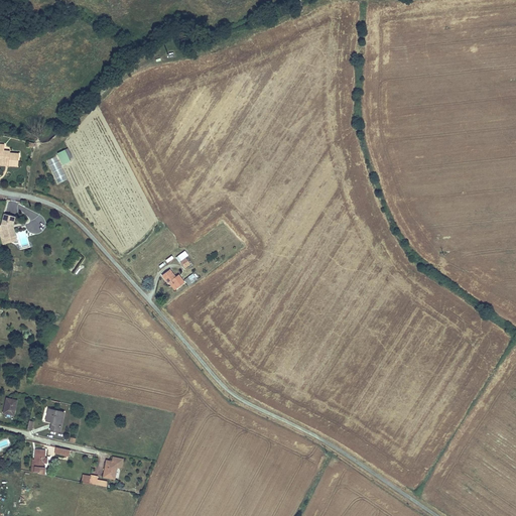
[(0,160),(8,162),(8,165),(18,166),(19,154),(10,153),(10,151),(4,150),(4,148),(0,147),(0,160)]
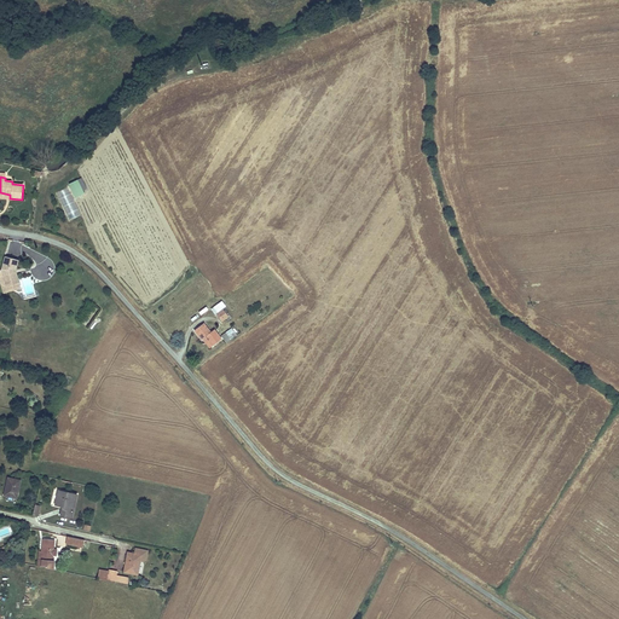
[(68,183),(75,197),(85,192),(77,178),(68,183)]
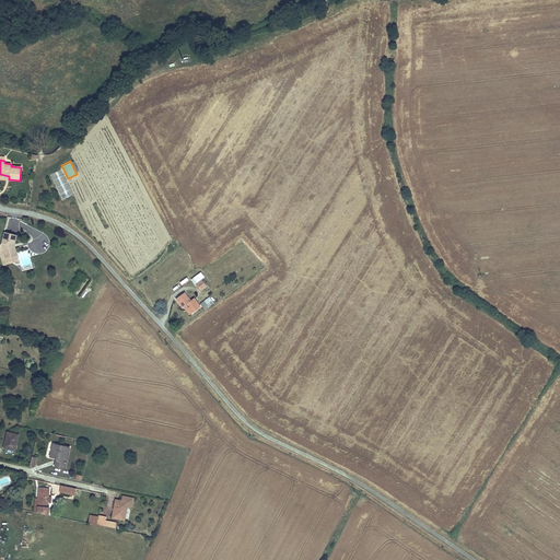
[(63,199),(73,195),(61,170),(51,174),(63,199)]
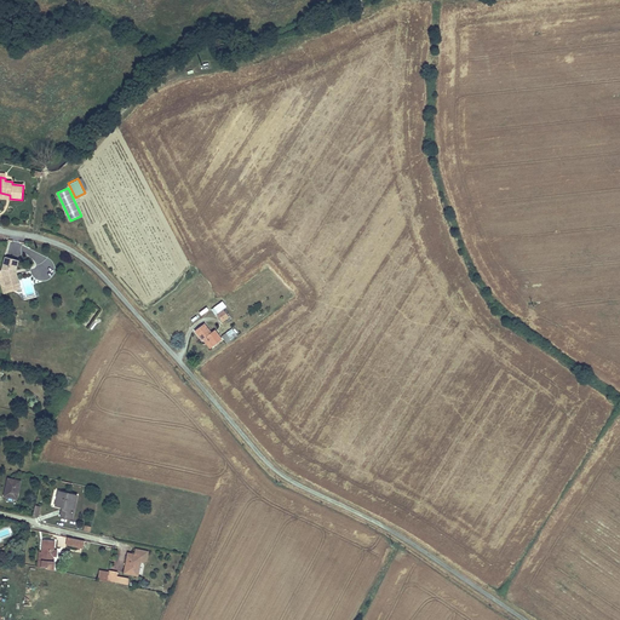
[(13,275),(15,270),(17,260),(4,257),(1,270),(5,283),(15,281),(13,275)]
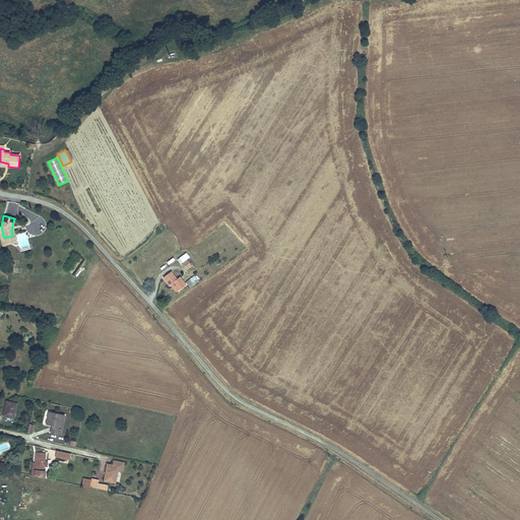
[(12,226),(11,231),(12,236),(4,238),(4,241),(15,238),(12,226)]
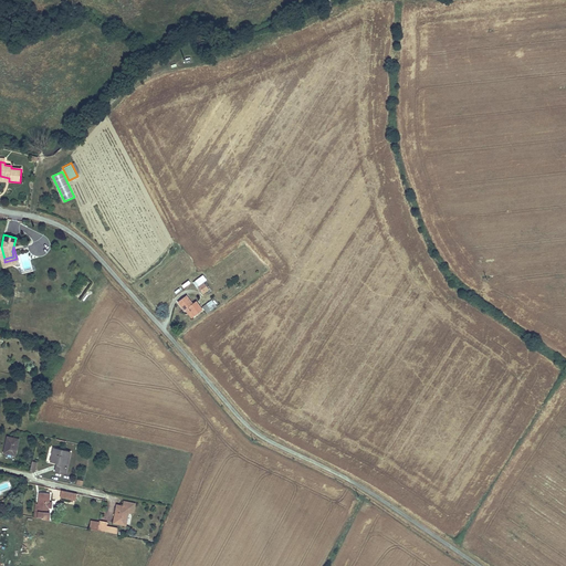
[(21,270),(31,269),(28,253),(21,255),(22,263),(20,264),(21,270)]
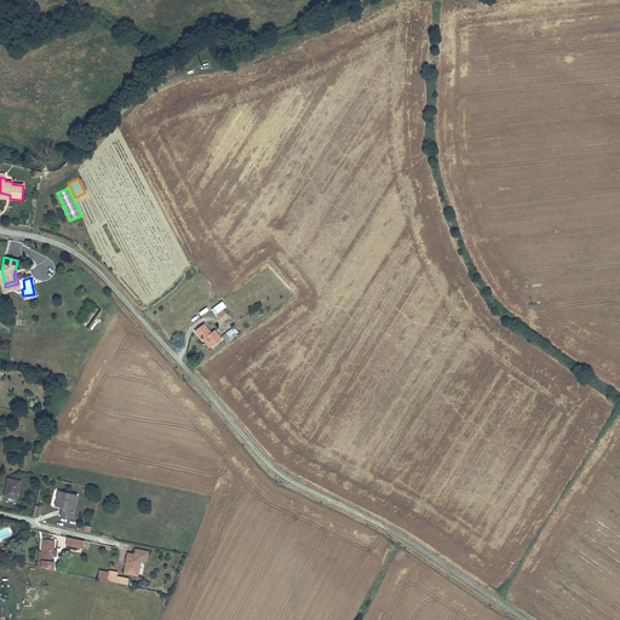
[(222,309),(216,314),(222,320),(227,316),(222,309)]
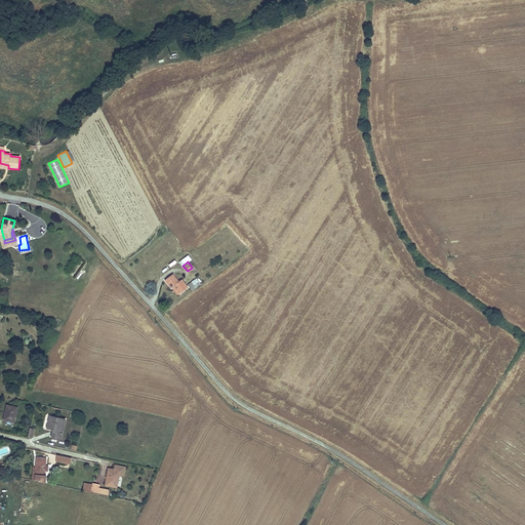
[(171,274),(164,280),(170,287),(172,285),(178,292),(186,286),(180,279),(177,281),(171,274)]
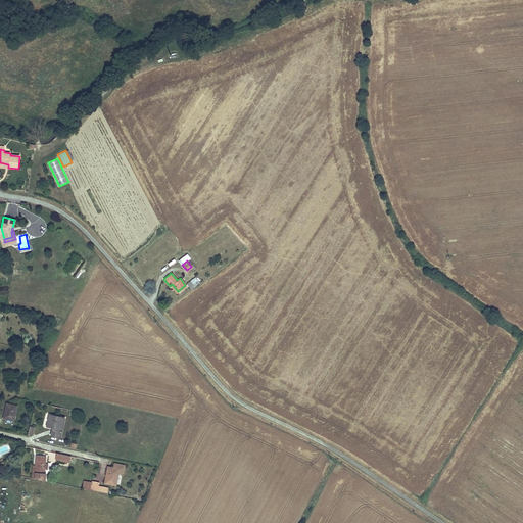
[(197,276),(187,283),(192,289),(201,283),(197,276)]
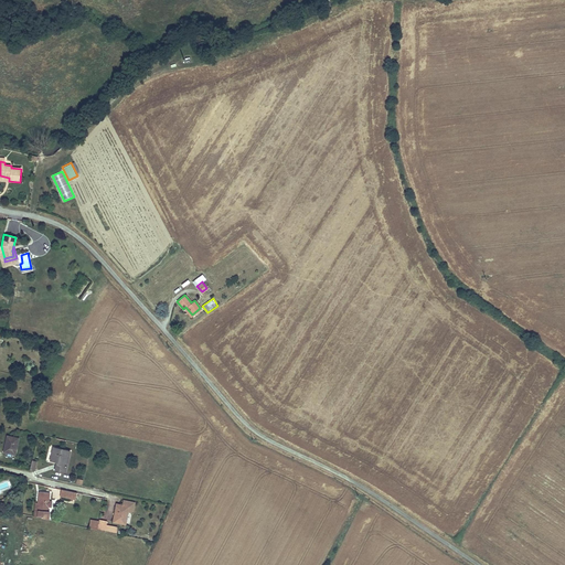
[(4,447),(3,456),(12,457),(17,437),(6,435),(3,446),(4,447)]
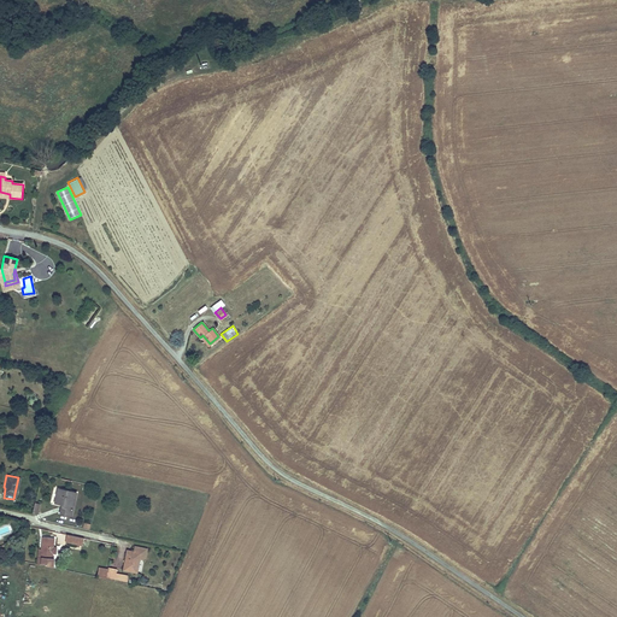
[(57,487),(54,501),(62,503),(60,512),(70,515),(74,491),(57,487)]
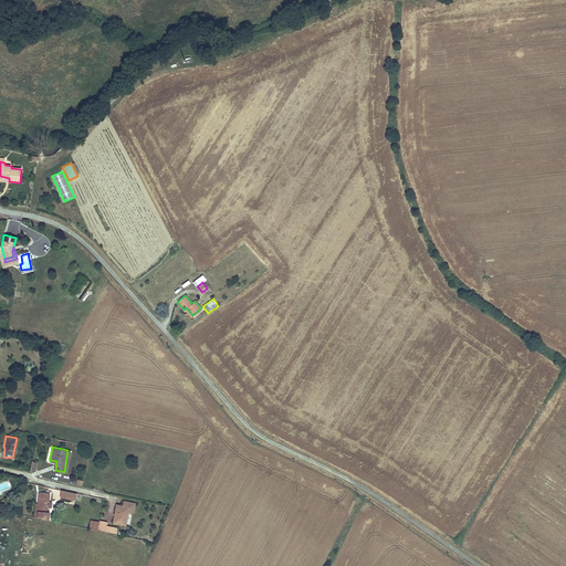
[(39,500),(37,517),(48,520),(49,510),(48,510),(50,492),(40,490),(38,500),(39,500)]
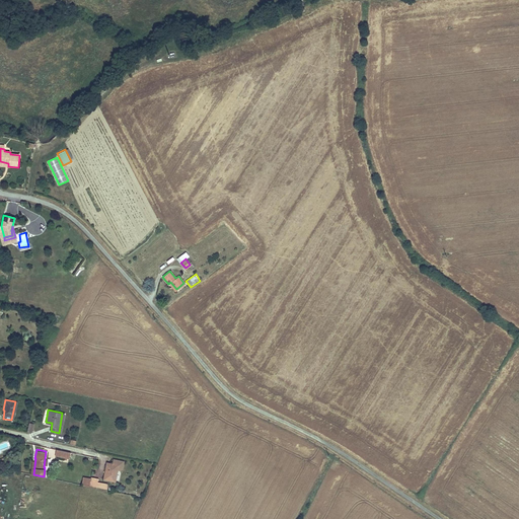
[(70,452),(56,449),(55,454),(69,457),(70,452)]
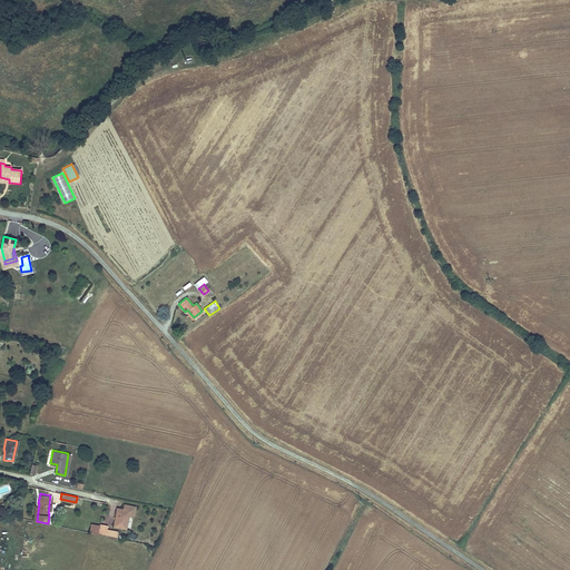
[(118,509),(115,523),(126,526),(129,514),(134,516),(136,504),(125,502),(124,508),(123,508),(123,510),(118,509)]
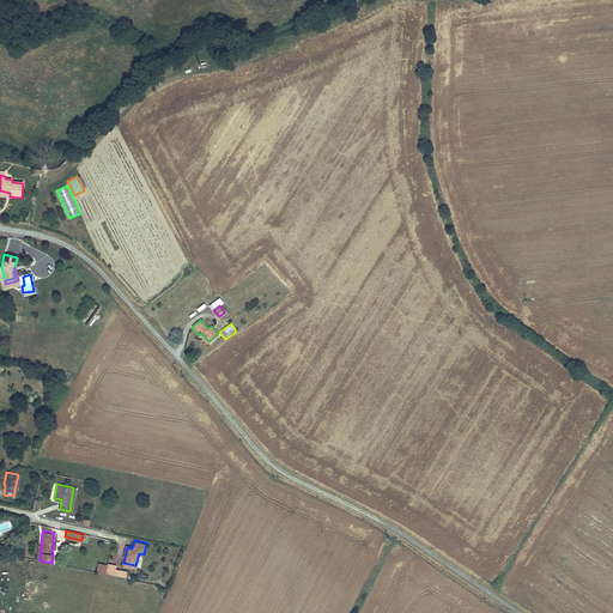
[(95,572),(104,574),(105,564),(97,562),(95,572)]
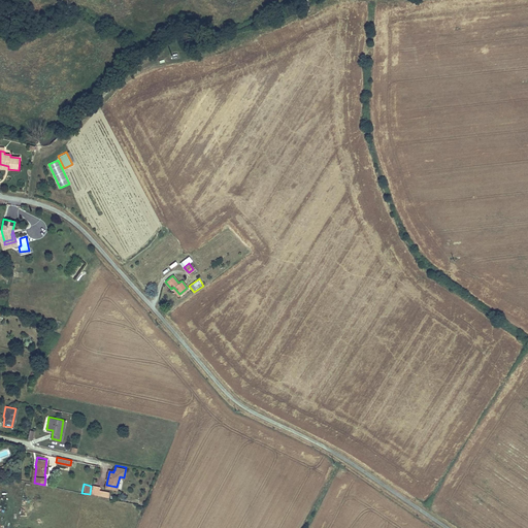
[(90,494),(107,498),(109,493),(99,490),(99,486),(92,484),(91,486),(90,494)]
